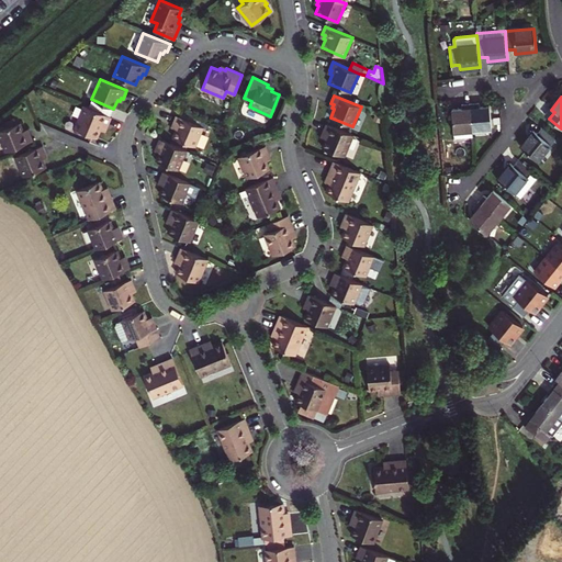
[(473,137),(472,131),(470,104),(461,105),(462,110),(457,110),(451,111),(454,138),(473,137)]
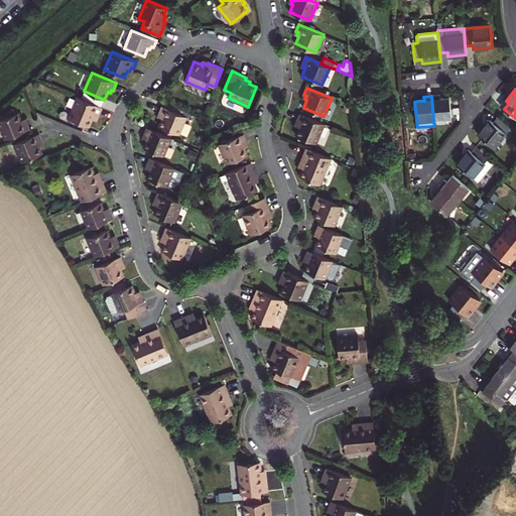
[(439,96),(431,96),(433,120),(450,119),(448,99),(443,99),(439,99),(439,96)]
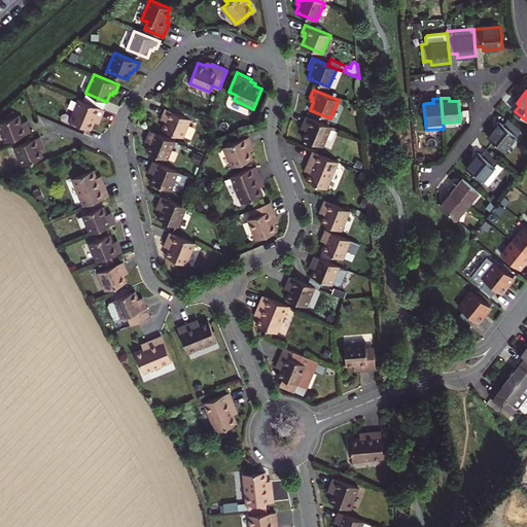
[(97,114),(101,116),(104,109),(79,99),(70,120),(91,129),(95,119),(97,114)]
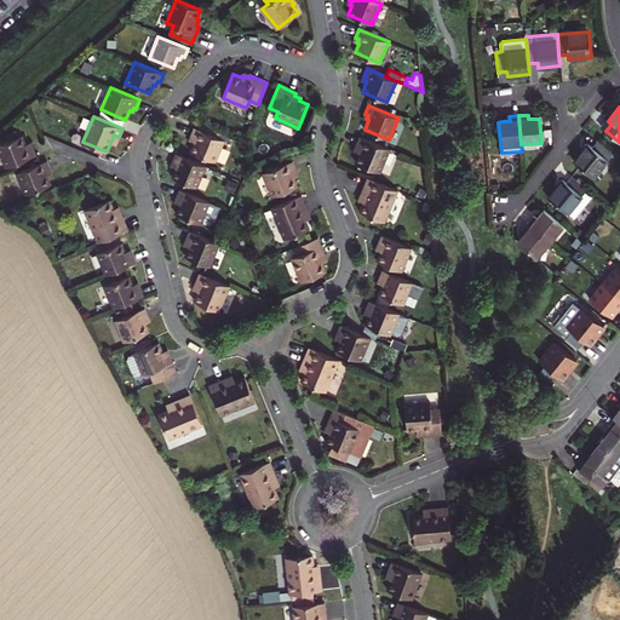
[(216,161),(224,139),(195,127),(191,136),(194,137),(193,141),(195,142),(190,151),(216,161)]
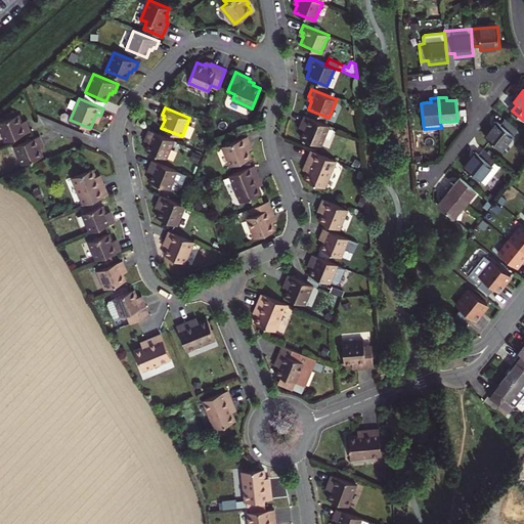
[(0,121),(0,127),(5,141),(31,131),(28,124),(26,124),(24,121),(22,122),(18,115),(0,121)]
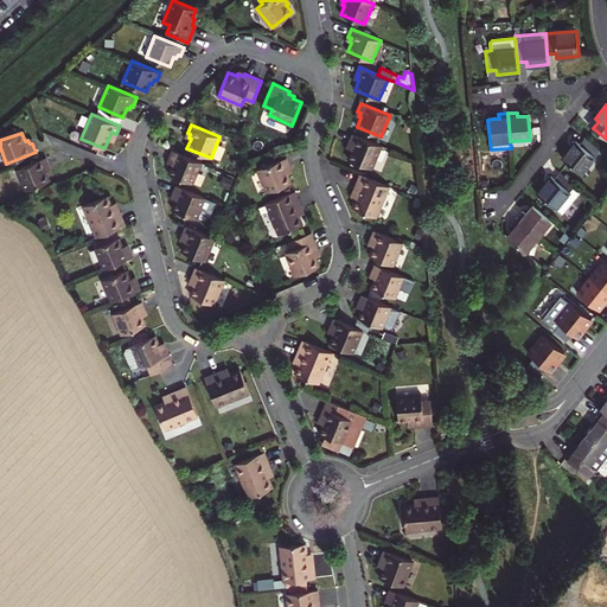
[(371,168),(382,146),(352,134),(349,142),(351,144),(349,148),(351,149),(347,158),(371,168)]
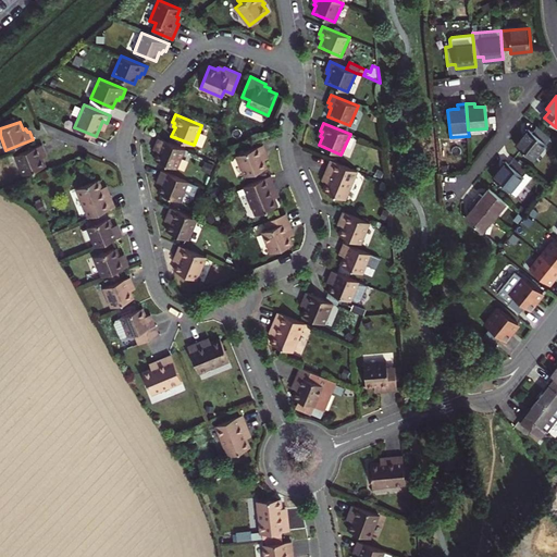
[(533,159),(552,138),(537,126),(534,130),(532,133),(529,130),(516,145),(533,159)]
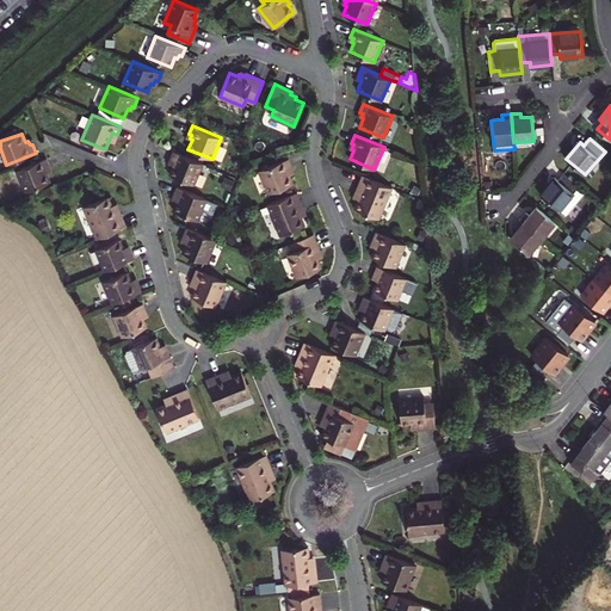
[(195,185),(203,164),(174,152),(171,160),(173,161),(172,165),(174,166),(171,174),(195,185)]
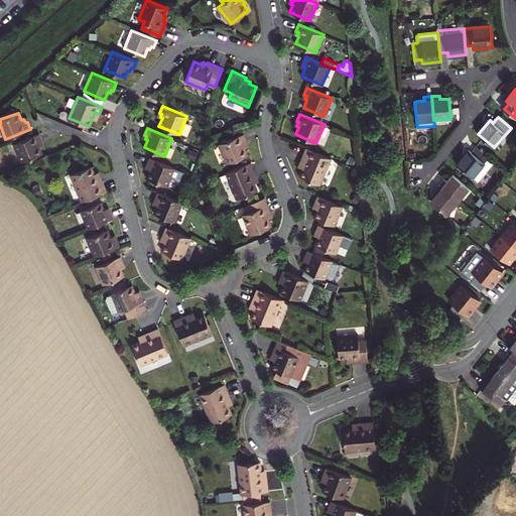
[(41,140),(38,133),(14,143),(21,161),(42,153),(38,146),(41,145),(39,142),(41,140)]
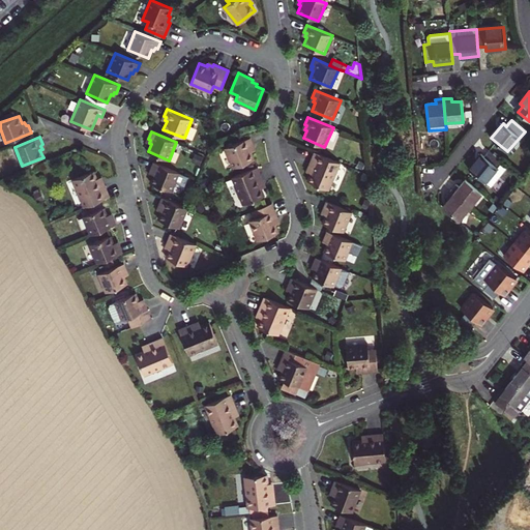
[(254,145),(251,138),(225,148),(233,168),(254,158),(252,151),(253,150),(252,146),(254,145)]
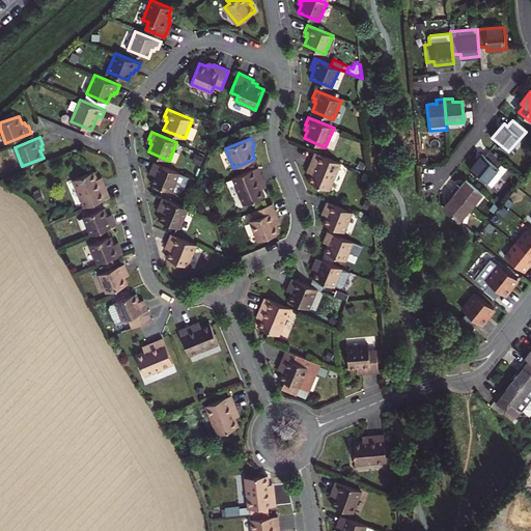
[(492,187),(509,166),(491,150),(487,155),(485,157),(482,155),(470,169),(492,187)]
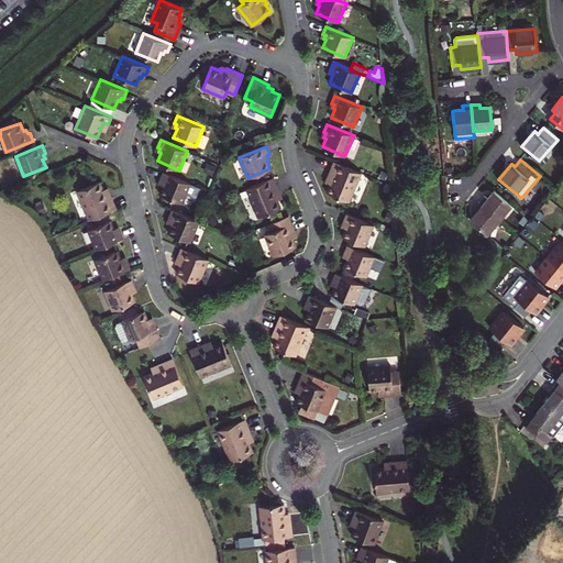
[(352,177),(354,169),(334,162),(328,177),(330,178),(328,183),(330,184),(327,192),(349,201),(357,180),(352,177)]
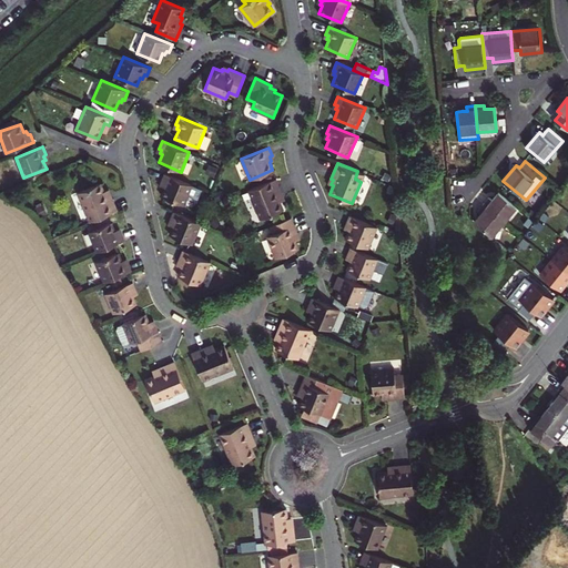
[(199,200),(203,190),(165,174),(162,182),(164,183),(163,186),(165,186),(162,195),(184,205),(188,195),(199,200)]
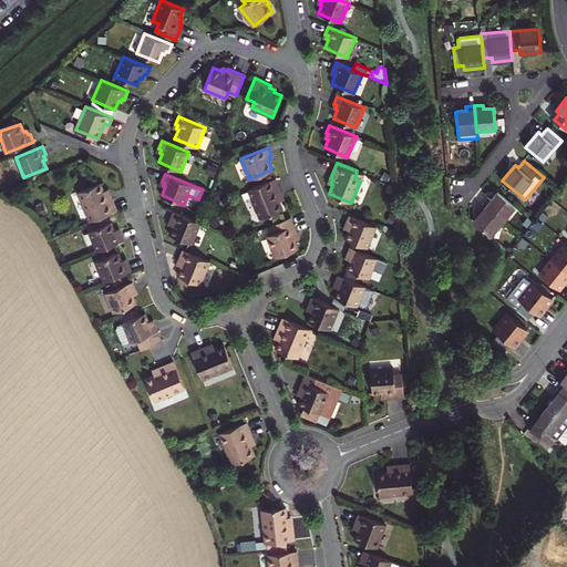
[(281,194),(275,178),(255,187),(258,195),(251,197),(260,218),(282,209),(279,202),(281,200),(279,195),(281,194)]
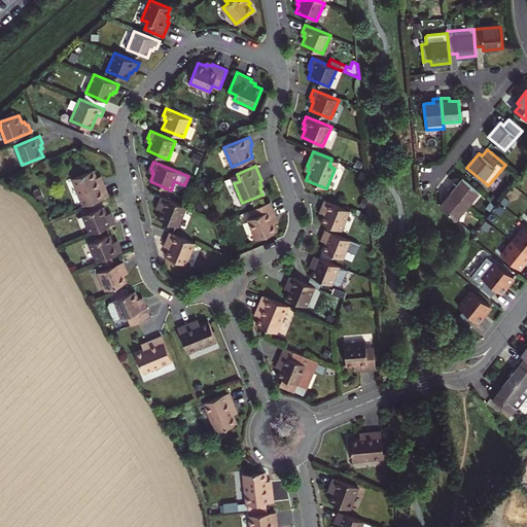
[(73,178),(83,205),(109,195),(103,180),(101,181),(99,176),(97,177),(94,170),(73,178)]
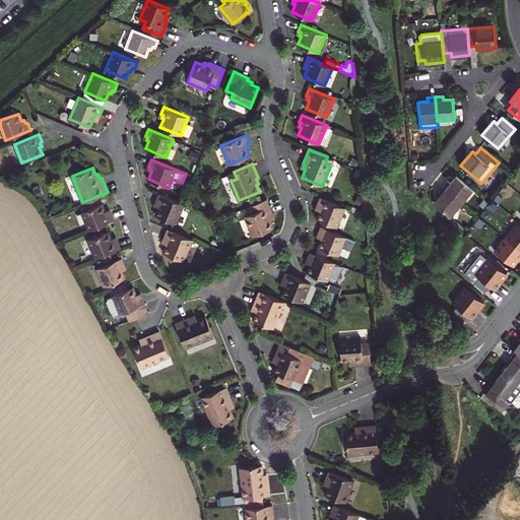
[(447,181),(442,187),(461,202),(472,189),(456,176),(453,180),(450,183),(447,181)]
